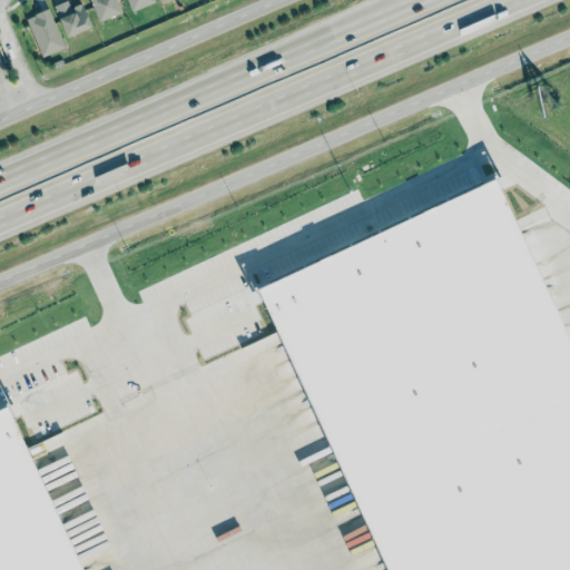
[(66,37),(91,27),(81,2),(70,7),(67,0),(53,5),(66,37)]
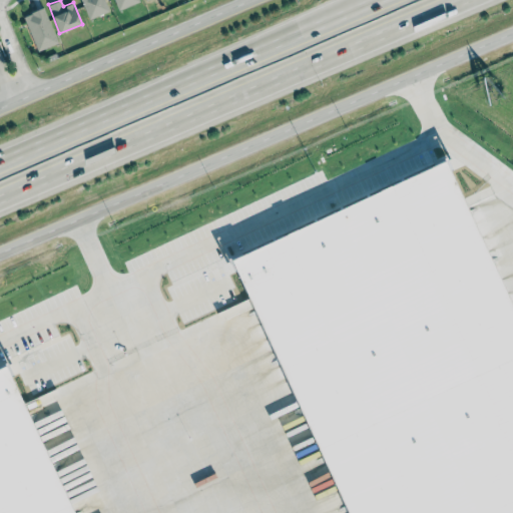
[(80,0),(89,19),(108,11),(103,0),(80,0)]
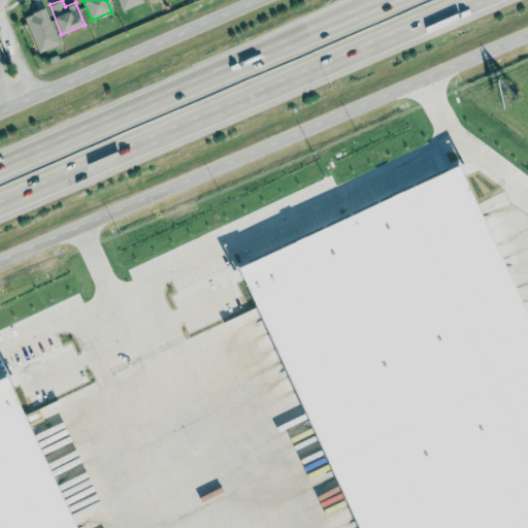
[(143,1),(142,0),(118,0),(122,10),(143,1)]
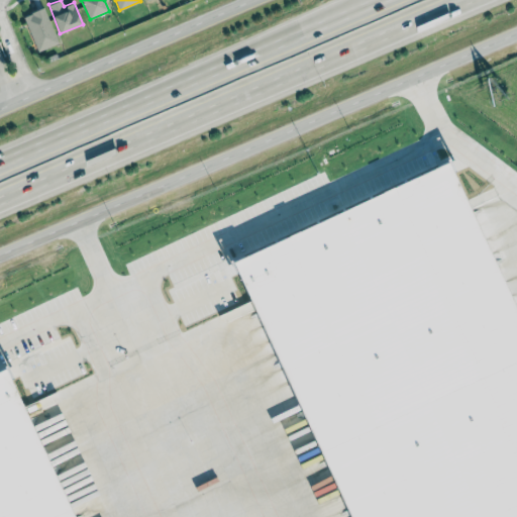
[(58,42),(43,7),(23,16),(37,50),(58,42)]
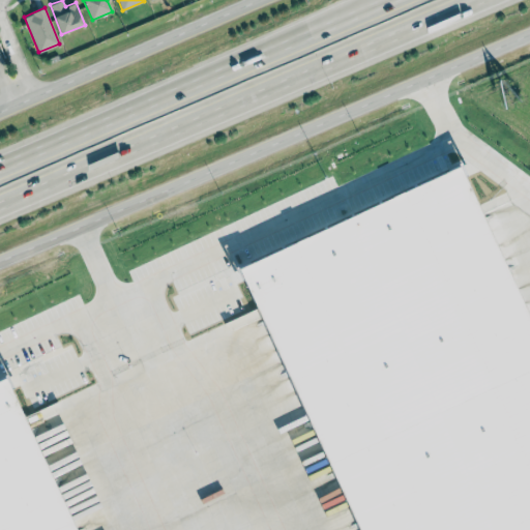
[(240,268),(359,529),(529,529),(529,314),(460,163),(240,268)]
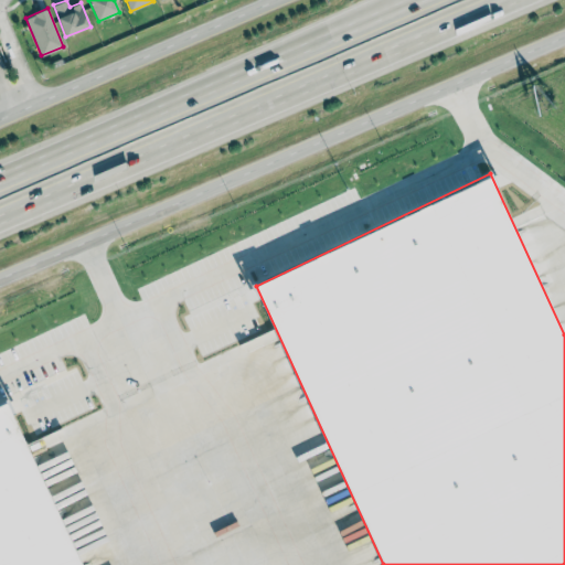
[(0,564),(81,564),(4,403),(0,404),(0,564)]
